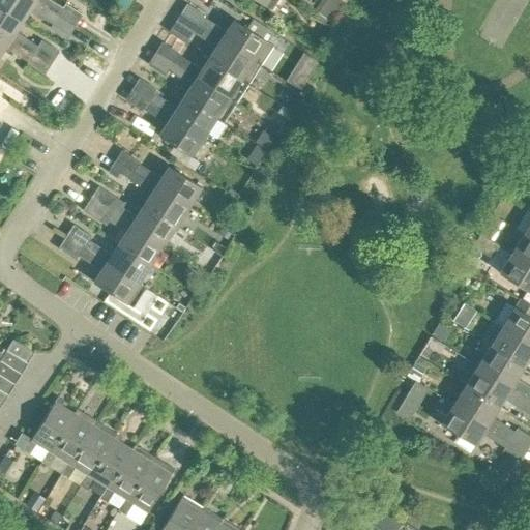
[(0,0),(0,7),(23,22),(29,11),(52,26),(57,18),(28,0),(0,0)]
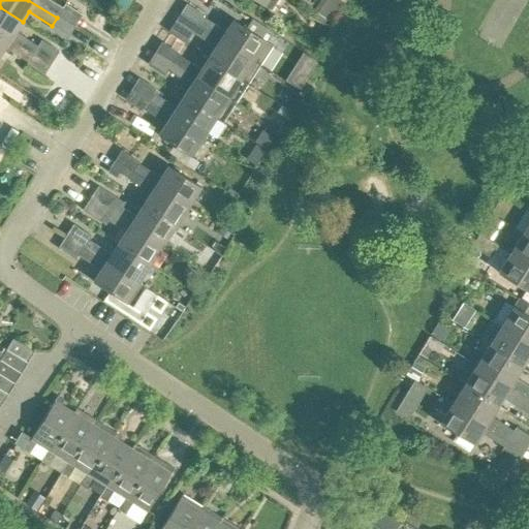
[(28,0),(57,18),(62,9),(47,0),(28,0)]
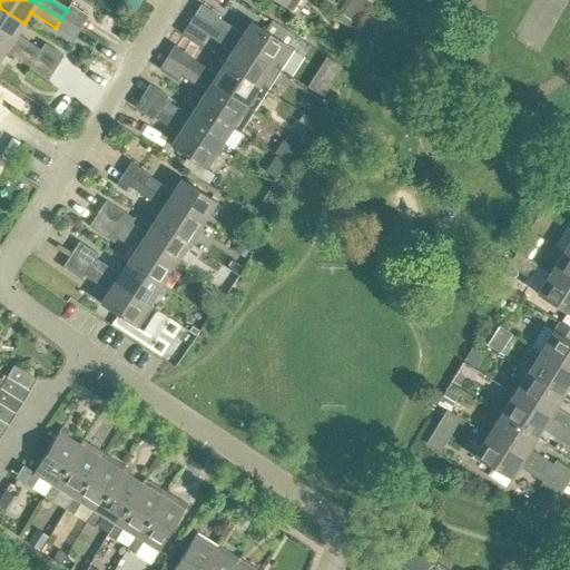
[(271,0),(292,12),(298,0),(271,0)]
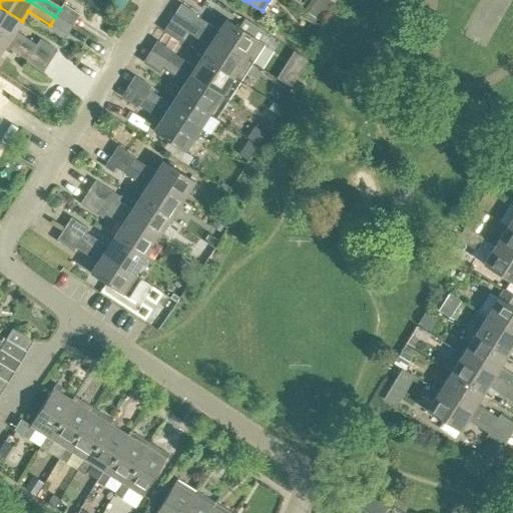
[(330,2),(327,0),(309,0),(303,10),(318,20),(330,2)]
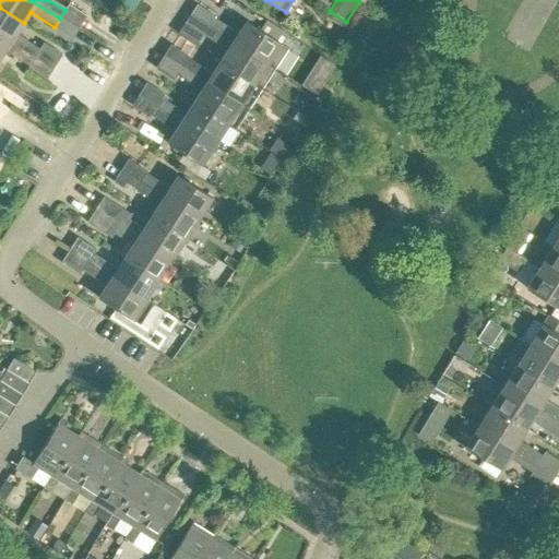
[(0,36),(35,59),(52,71),(59,59),(42,48),(39,51),(15,36),(24,23),(0,8),(0,36)]
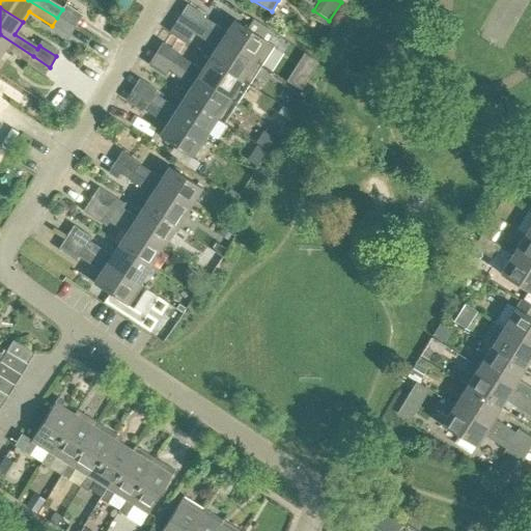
[(197,26),(179,14),(167,33),(186,45),(192,34),(214,49),(207,59),(241,81),(248,85),(260,67),(252,62),(197,26)]
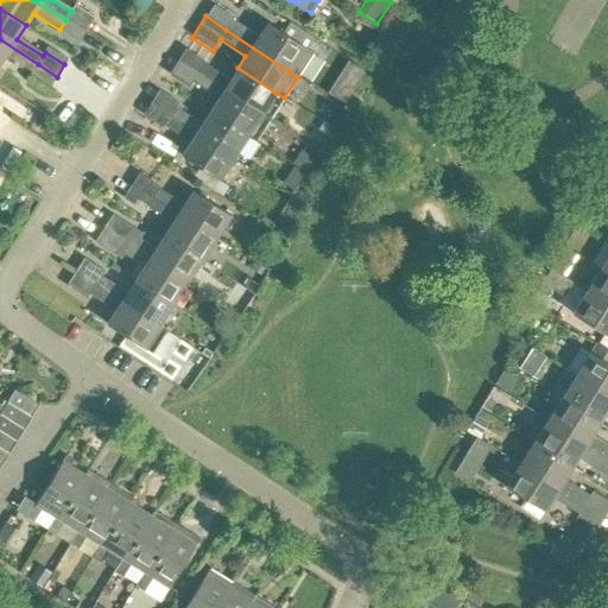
[(232,21),(226,30),(289,71),(298,77),(312,55),(303,49),(265,24),(257,37),(232,21)]
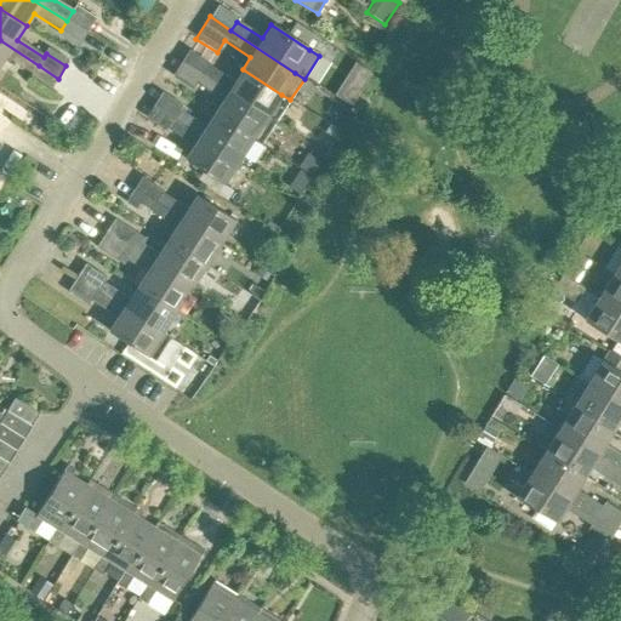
[(0,40),(0,66),(5,58),(33,75),(39,66),(0,40)]
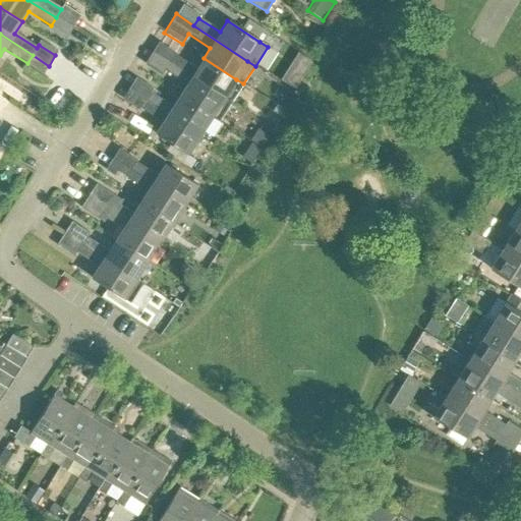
[(231,103),(243,83),(236,79),(204,58),(195,69),(174,56),(170,63),(224,98),(231,103)]
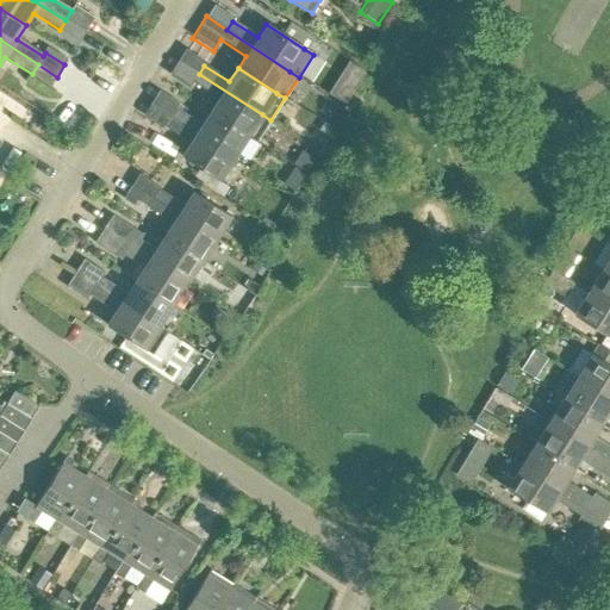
[(209,112),(248,137),(256,143),(271,120),(262,114),(199,74),(192,83),(217,100),(209,112)]
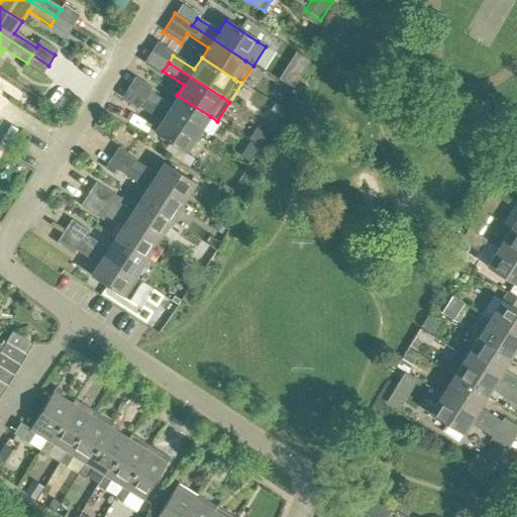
[(289,77),(284,83),(291,88),(296,81),(289,77)]
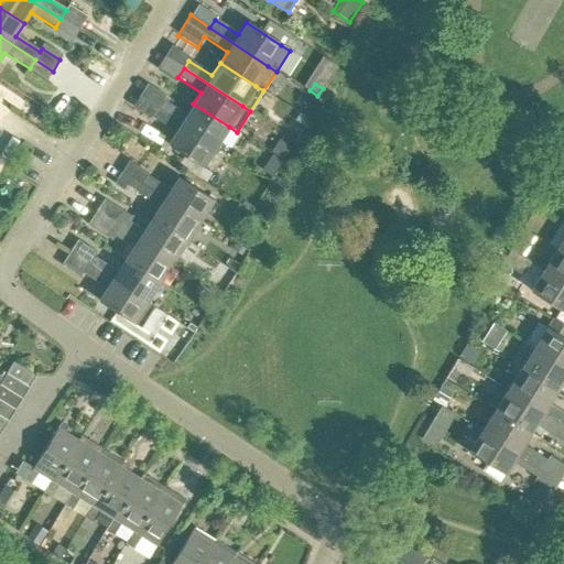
[(158,109),(216,148),(229,127),(193,104),(185,116),(162,101),(158,109)]
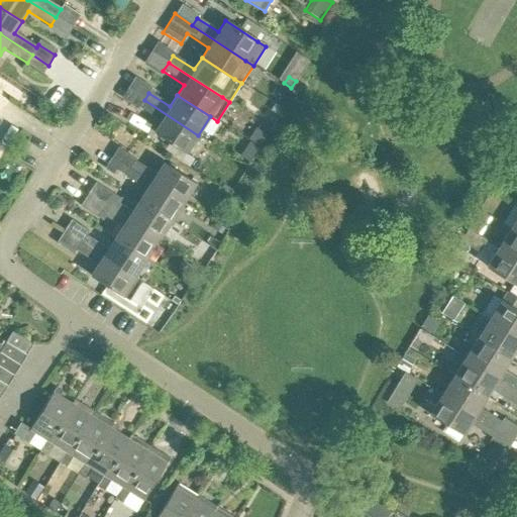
[(186,153),(198,135),(144,100),(139,108),(161,121),(153,132),(169,142),(186,153)]
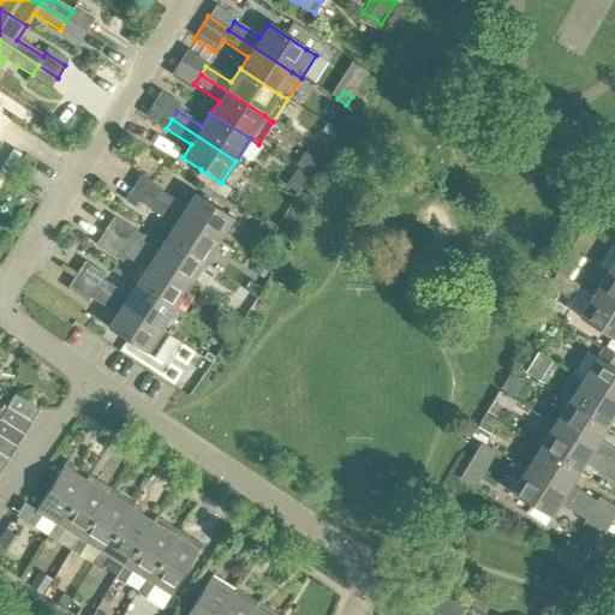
[(278,190),(270,199),(284,208),(290,197),(278,190)]
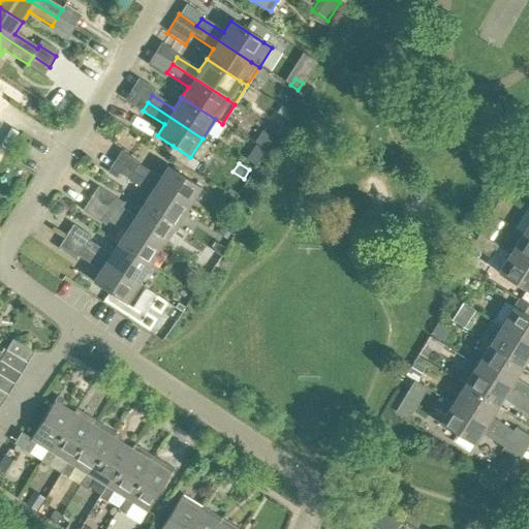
[(137,164),(131,173),(187,208),(199,189),(166,167),(159,179),(137,164)]
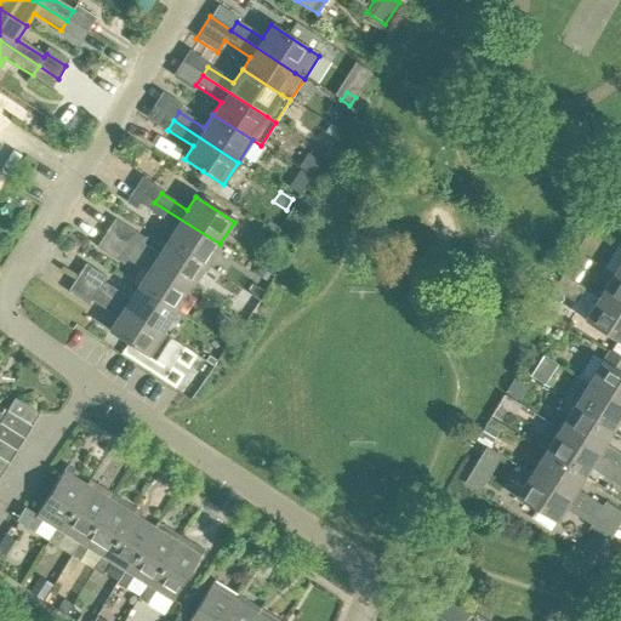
[(220,244),(154,203),(142,194),(132,209),(146,217),(149,211),(175,228),(166,241),(205,266),(220,244)]
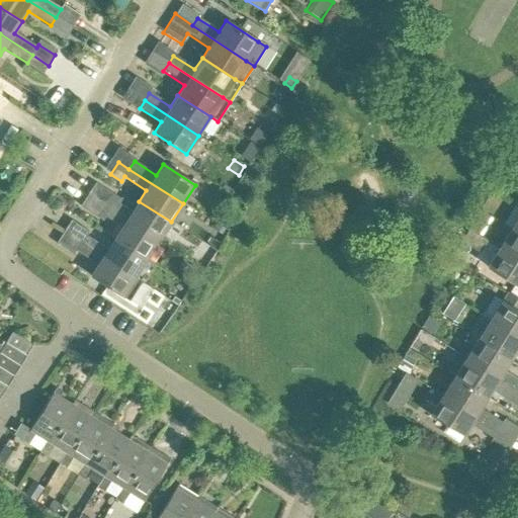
[(171,222),(139,201),(132,212),(119,204),(120,201),(96,185),(89,195),(159,241),(171,222)]
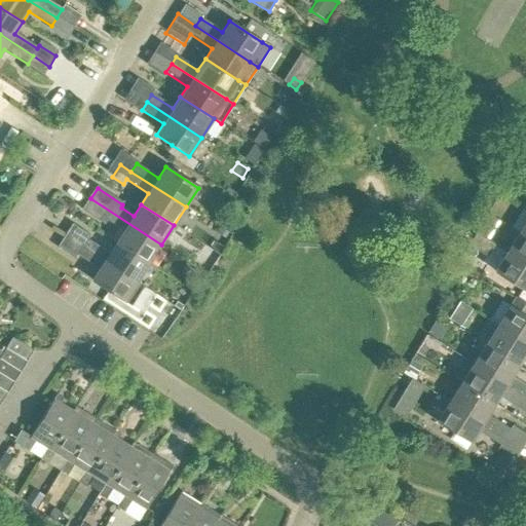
[(149,263),(161,245),(90,198),(82,211),(99,222),(102,217),(123,231),(116,242),(149,263)]
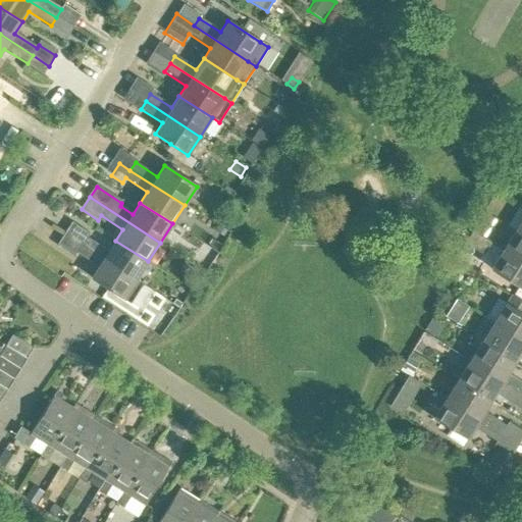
[(480,220),(475,228),(482,233),(487,224),(480,220)]
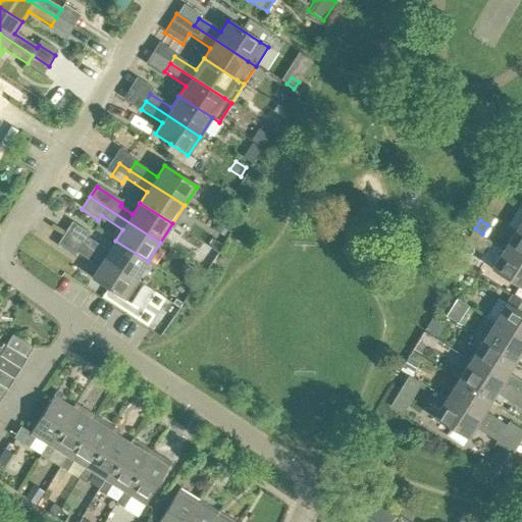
[(148,261),(115,241),(108,252),(87,238),(89,235),(71,223),(64,235),(136,280),(148,261)]
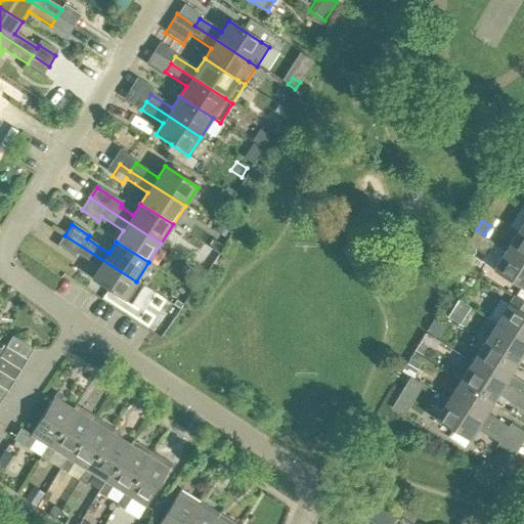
[(523,236),(517,232),(505,252),(523,263),(523,236)]
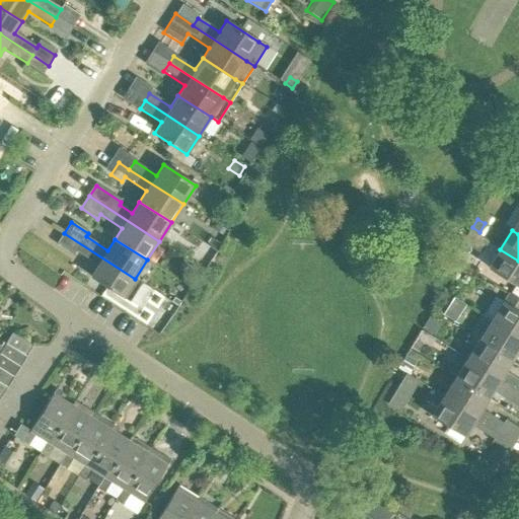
[(141,283),(135,279),(64,233),(56,245),(73,256),(76,251),(97,266),(90,277),(129,302),(141,283)]
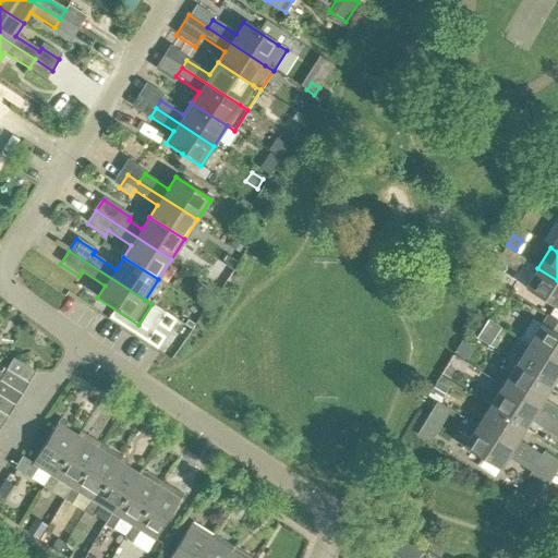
[(232,257),(227,264),(232,267),(237,261),(232,257)]
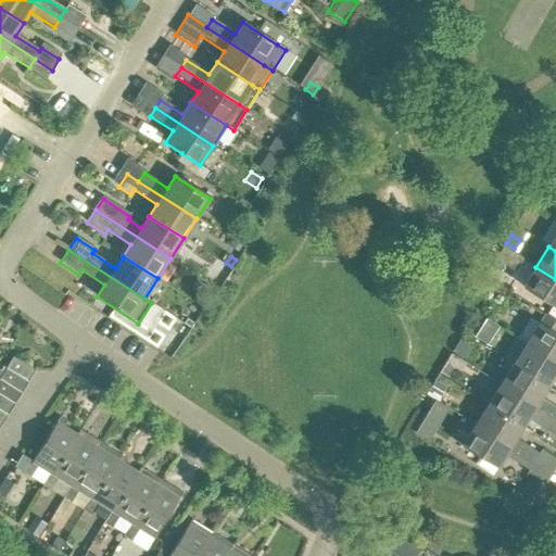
[(555,279),(535,267),(522,287),(555,307),(555,279)]
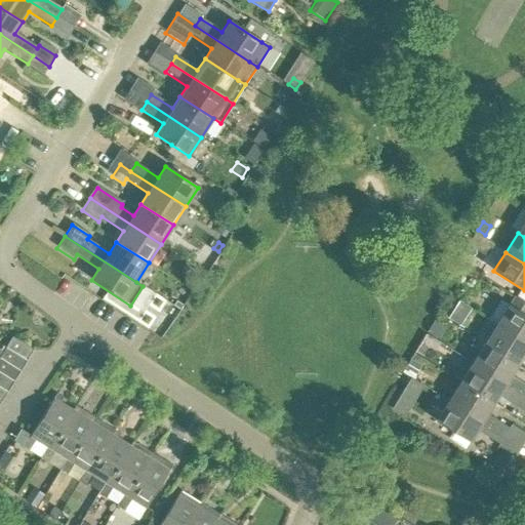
[(524,303),(518,298),(513,308),(524,315),(524,303)]
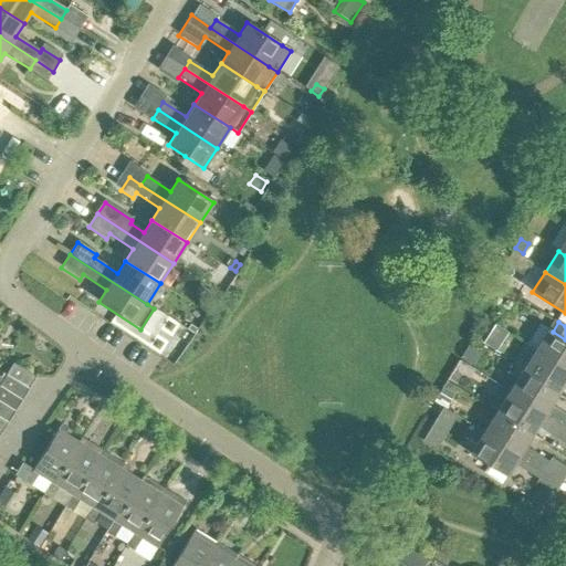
[(540,323),(526,344),(535,349),(565,368),(565,339),(553,332),(548,328),(540,323)]
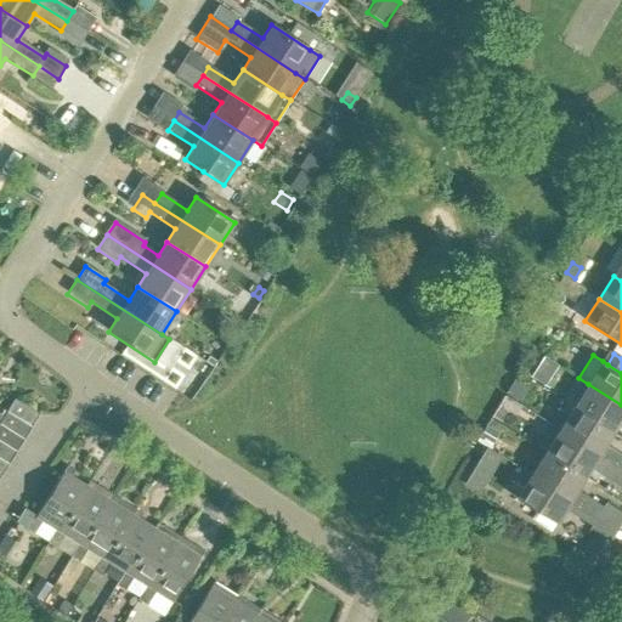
[(208,356),(204,361),(213,367),(215,361),(208,356)]
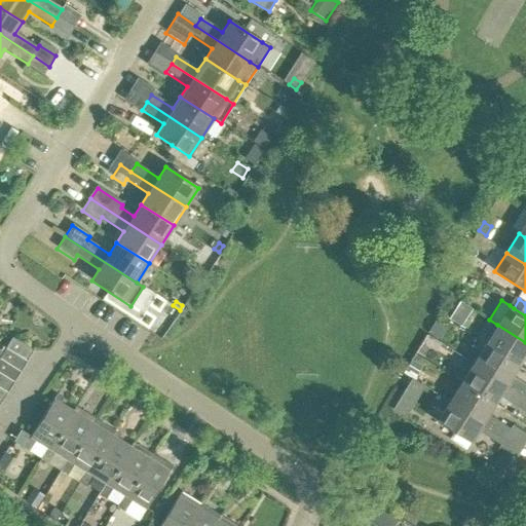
[(426,306),(412,323),(427,336),(442,320),(426,306)]
